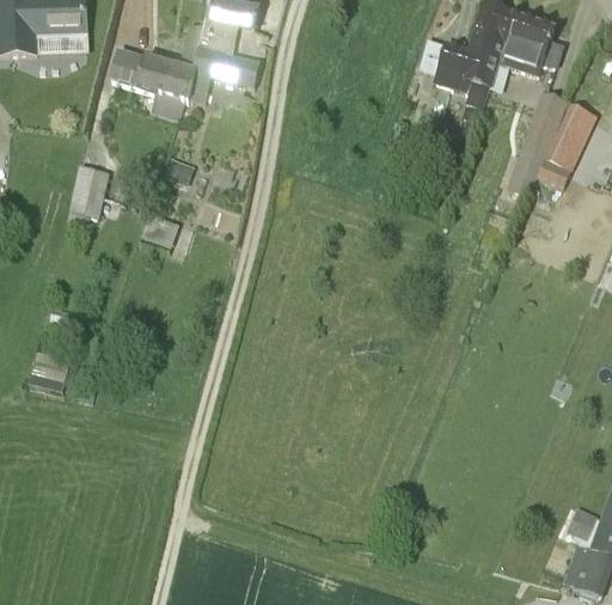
[(85,54),(84,34),(86,34),(84,0),(0,0),(0,54),(37,53),(37,35),(62,35),(63,55),(85,54)]
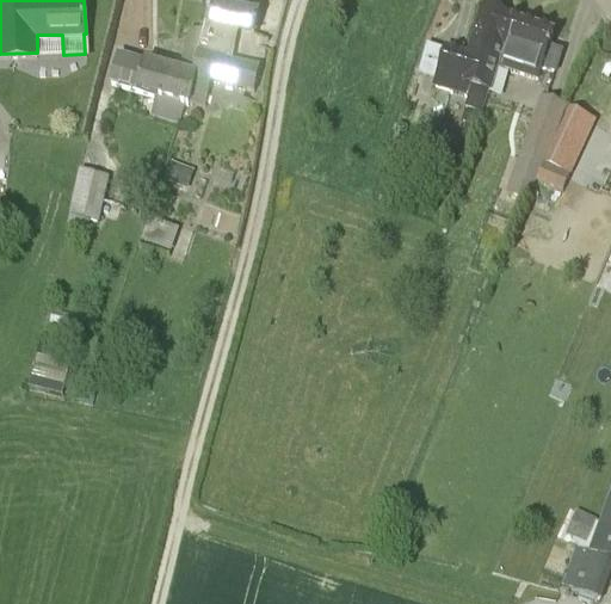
[(204,99),(210,78),(254,87),(259,65),(229,57),(236,28),(254,31),(259,8),(221,0),(210,0),(203,29),(192,74),(184,103),(189,104),(190,96),(204,99)]
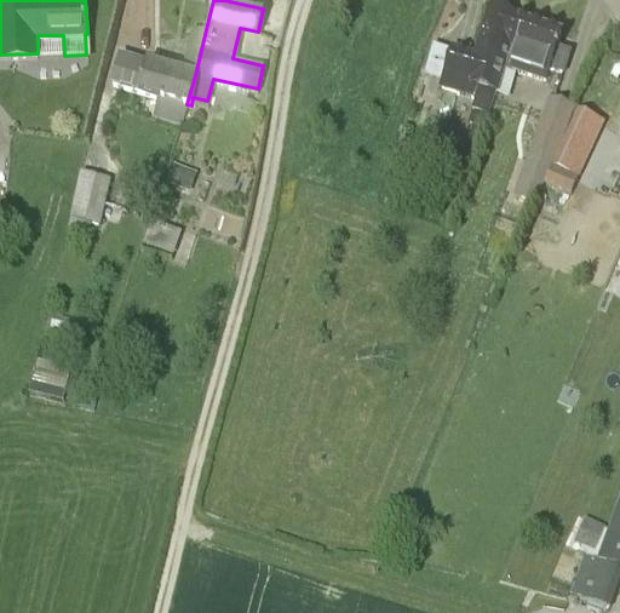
[(507,41),(515,15),(491,6),(476,52),(453,45),(452,50),(435,45),(428,69),(445,74),(441,86),(474,95),(472,104),(488,109),(495,87),(503,63),(507,50),(509,43),(507,41)]
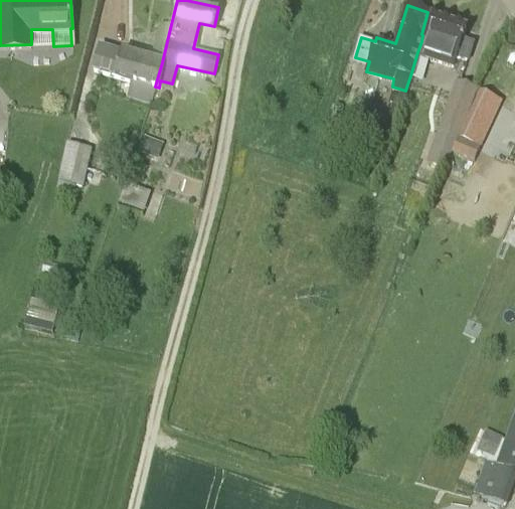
[(462,37),(466,25),(427,12),(421,34),(422,35),(421,41),(417,52),(455,64),(457,54),(469,58),(474,42),(462,37)]
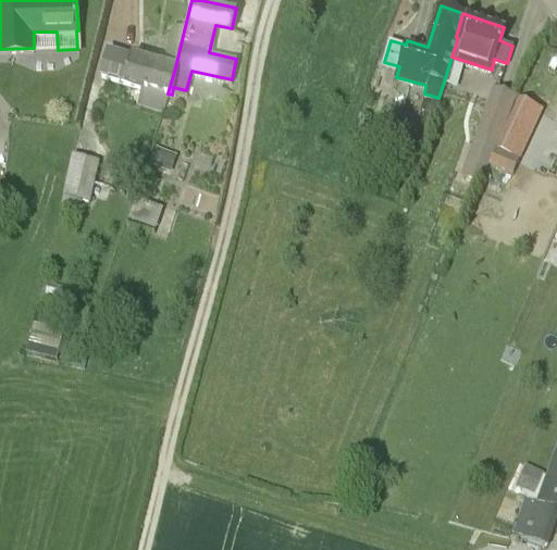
[(175,67),(185,26),(174,23),(164,63),(109,48),(101,75),(141,86),(138,101),(163,109),(168,94),(175,67)]
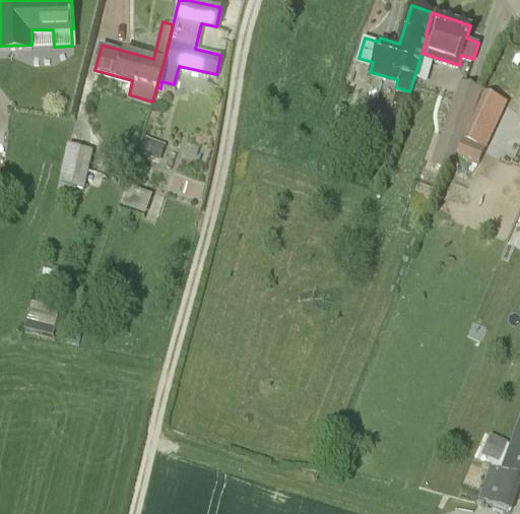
[(461,137),(462,135),(481,85),(461,78),(442,130),(461,137)]
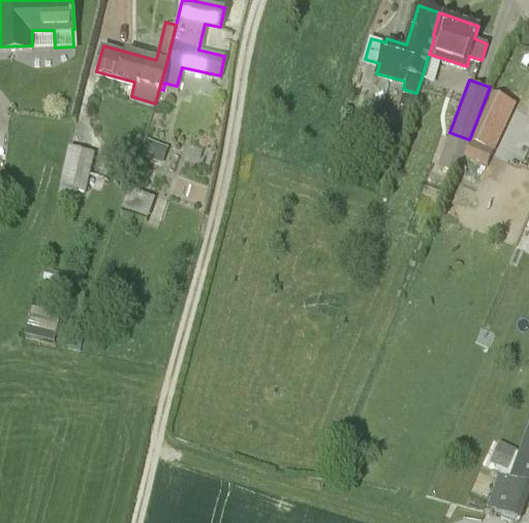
[(406,118),(413,94),(402,91),(399,101),(403,102),(399,115),(406,118)]
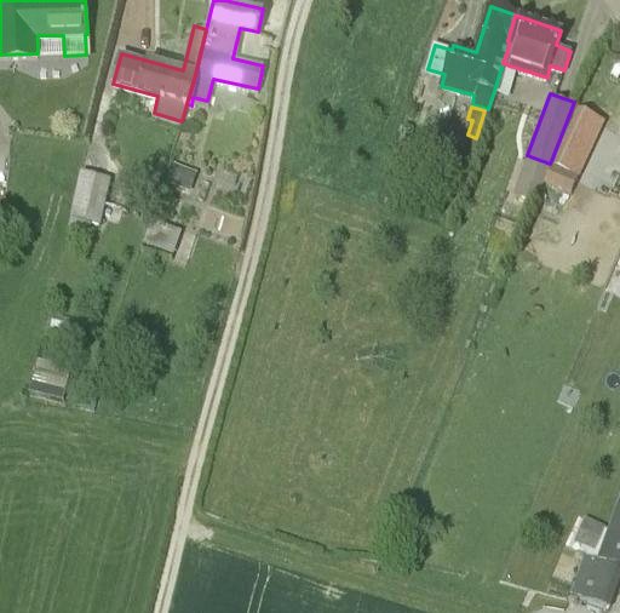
[(581,153),(598,118),(580,109),(561,152),(578,160),(581,153)]
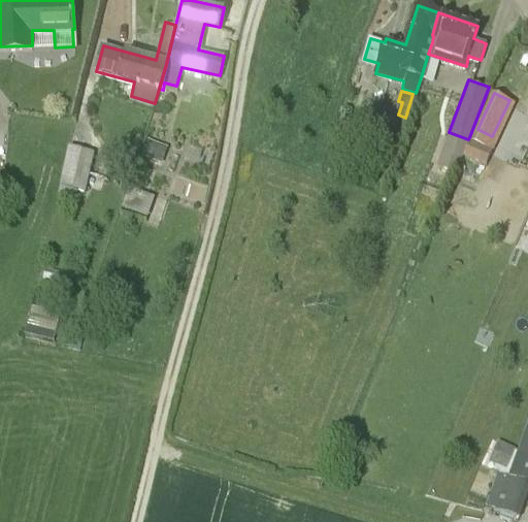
[(167,143),(154,139),(147,137),(142,153),(161,160),(167,143)]
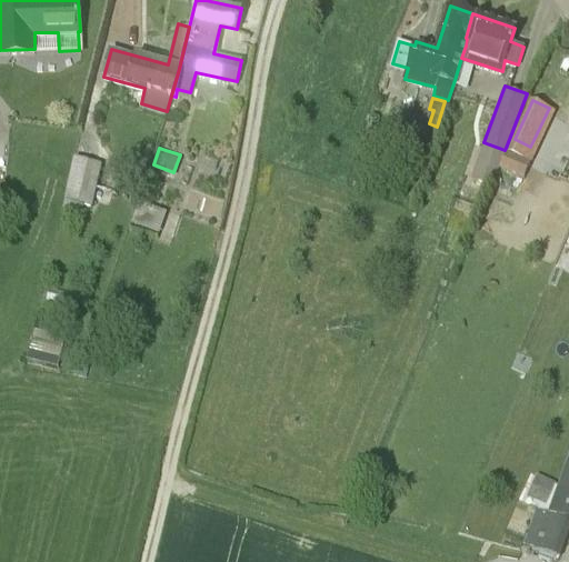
[(505,150),(499,162),(521,172),(528,159),(506,148),(505,150)]
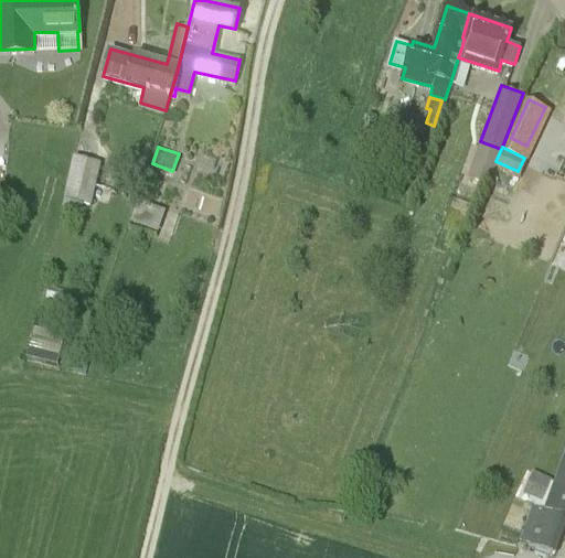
[(64,194),(62,204),(81,208),(83,200),(91,202),(102,160),(73,152),(64,194)]
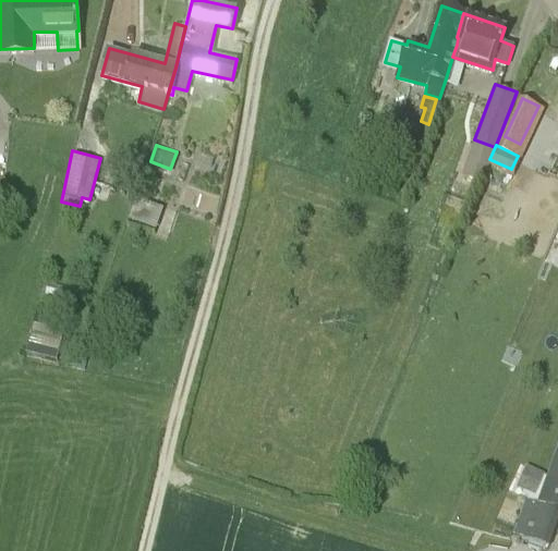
[(484,164),(465,158),(459,175),(477,183),(484,164)]
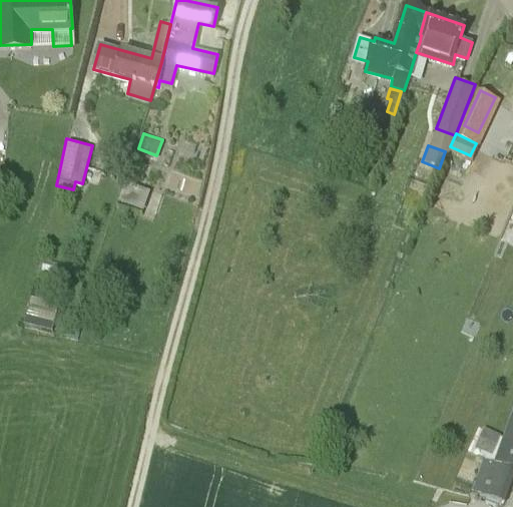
[(371,150),(361,148),(357,163),(368,165),(371,150)]
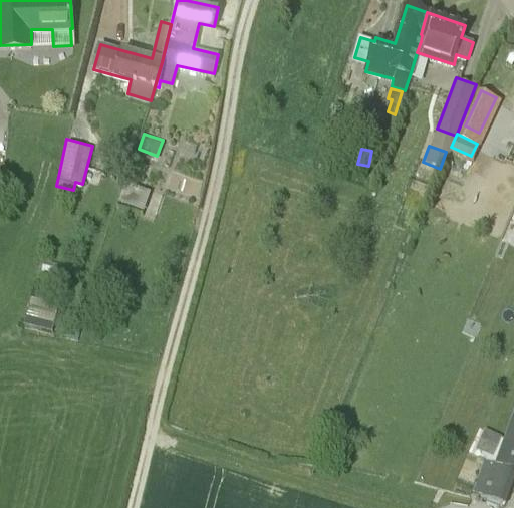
[(127,182),(122,200),(152,208),(157,189),(127,182)]
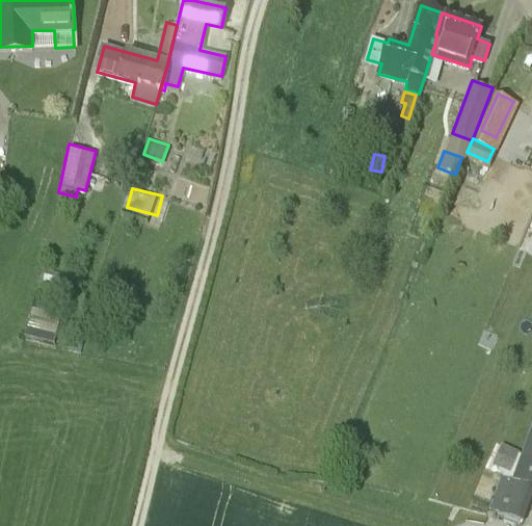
[(34,295),(24,336),(53,341),(62,301),(34,295)]
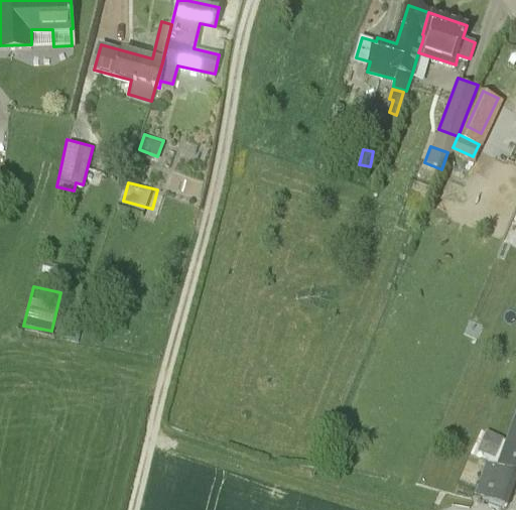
[(515,405),(495,461),(515,468),(515,405)]
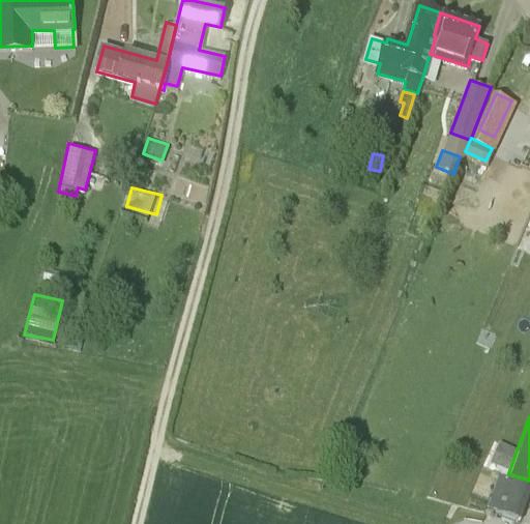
[(499,439),(490,460),(496,462),(507,467),(516,448),(517,446),(499,439)]
